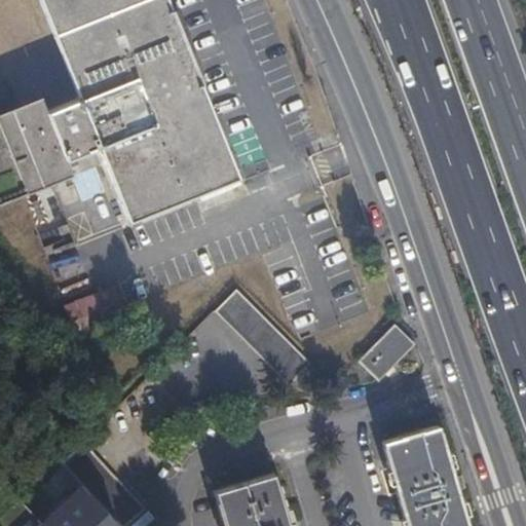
[(167,0),(41,0),(81,98),(47,111),(42,98),(0,114),(0,201),(72,173),(67,158),(100,145),(130,221),(239,178),(167,0)]
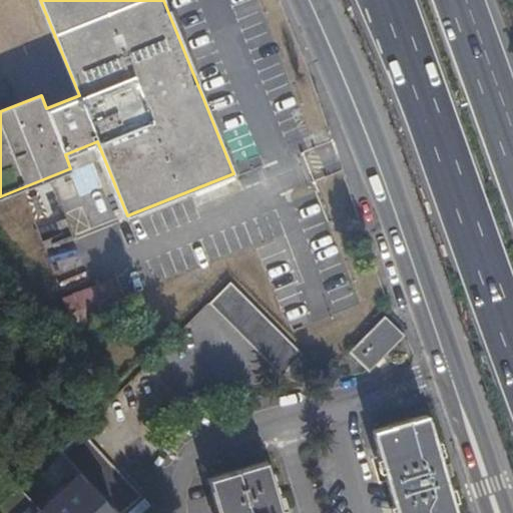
[(231,281),(210,302),(284,374),(305,353),(231,281)]
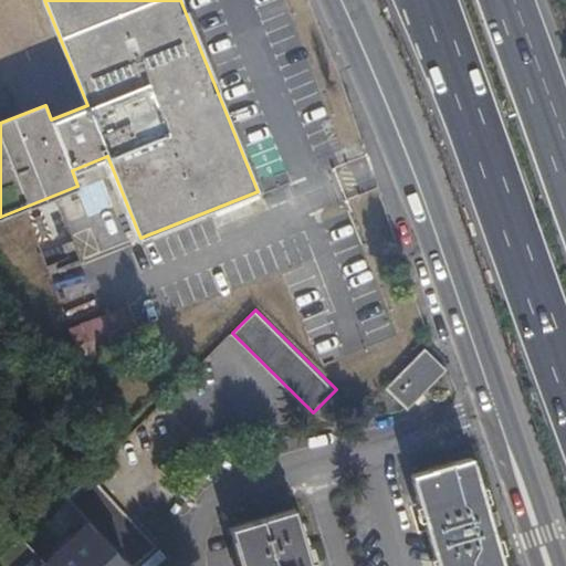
[(75,356),(122,348),(116,314),(70,322),(75,356)]
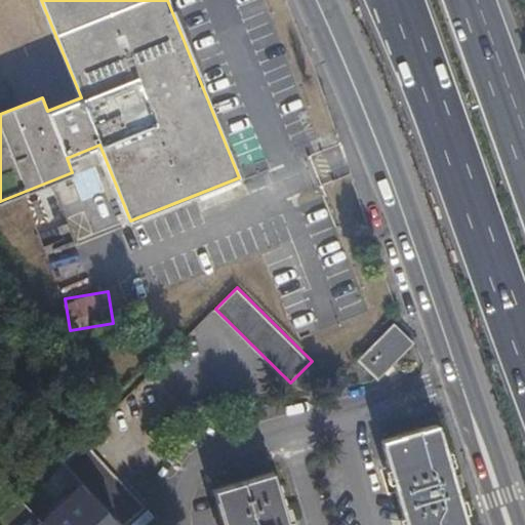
[(363,365),(400,327),(396,324),(358,361),(363,365)]
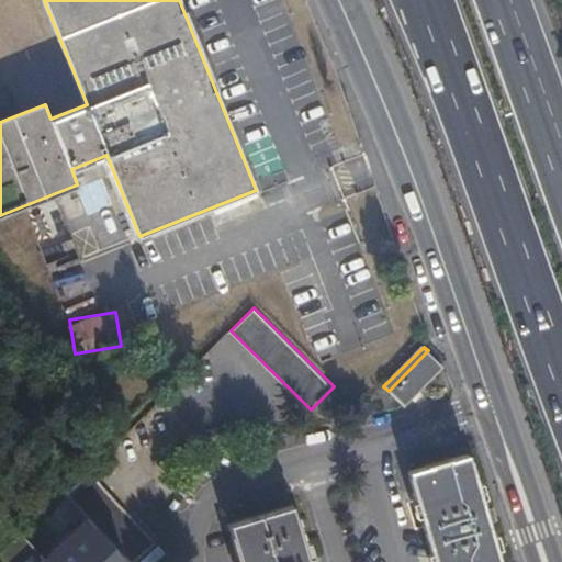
[(444,367),(428,350),(389,391),(404,405),(444,367)]
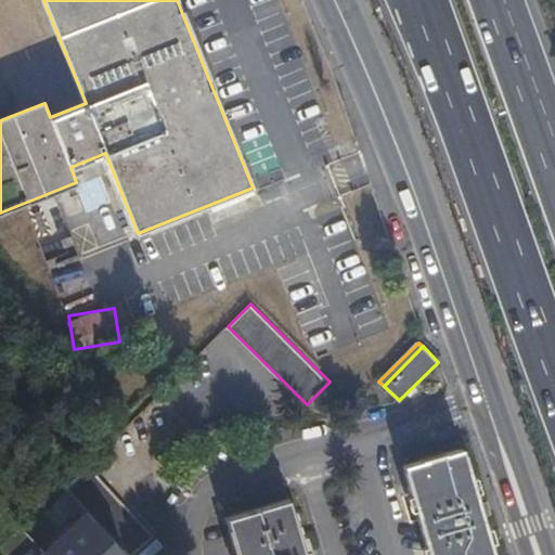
[(493,554),(482,517),(479,504),(463,449),(404,465),(429,554),(493,554)]
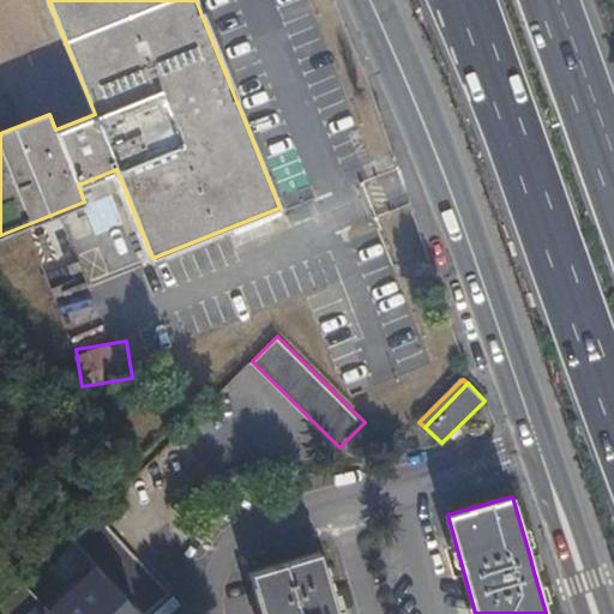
[(98,519),(72,542),(138,613),(149,613),(170,595),(98,519)]
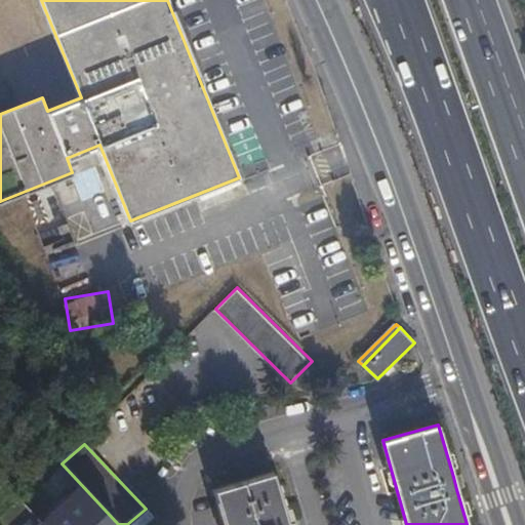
[(235,497),(220,512),(224,524),(289,524),(274,472),(252,478),(235,497)]
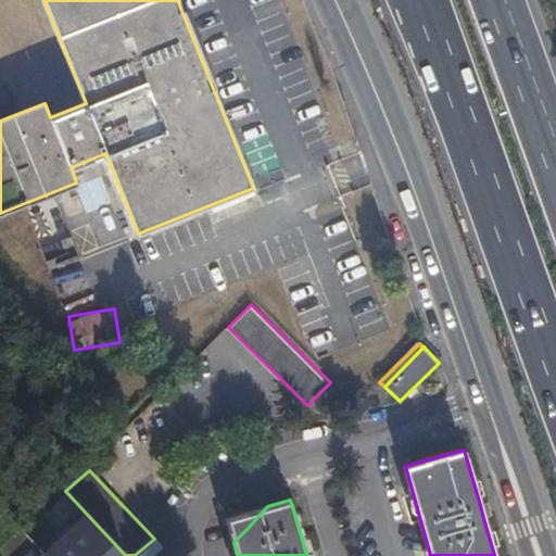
[(480,505),(483,518),(490,517),(485,504),(480,505)]
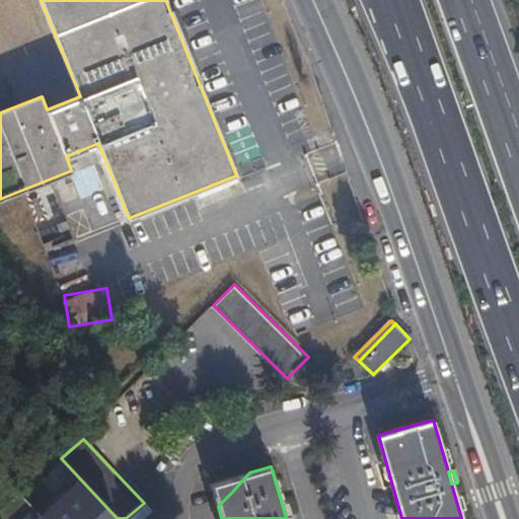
[(212,484),(218,506),(232,492),(249,472),(212,484)]
